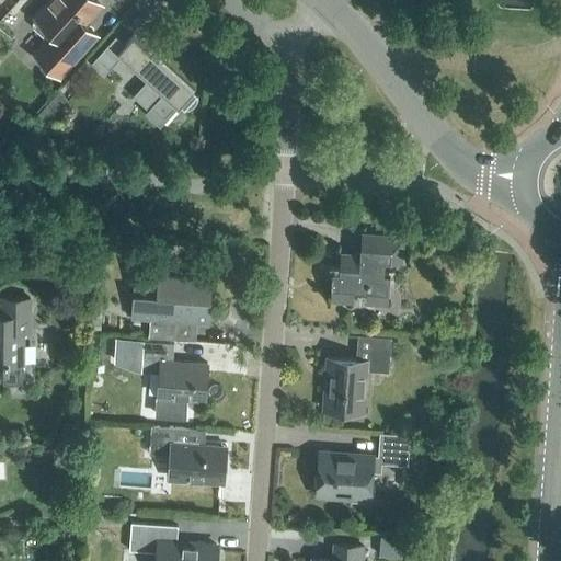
[(83,21),(100,3),(95,0),(50,0),(36,16),(53,32),(34,53),(59,76),(98,33),(83,21)]
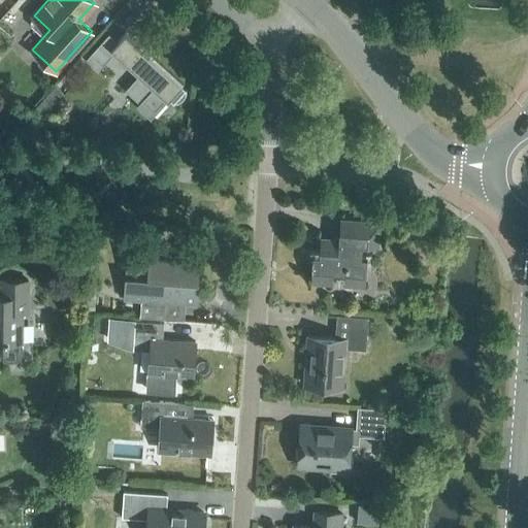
[(183,83),(126,32),(119,40),(110,33),(88,58),(100,68),(114,52),(139,73),(125,89),(140,103),(154,114),(167,99),(168,98),(172,101),(173,101),(174,101),(176,101),(177,101),(178,100),(179,99),(180,99),(180,98),(182,97),(183,96),(184,95),(185,93),(185,92),(185,91),(185,90),(186,89),(186,88),(182,84),(183,83)]
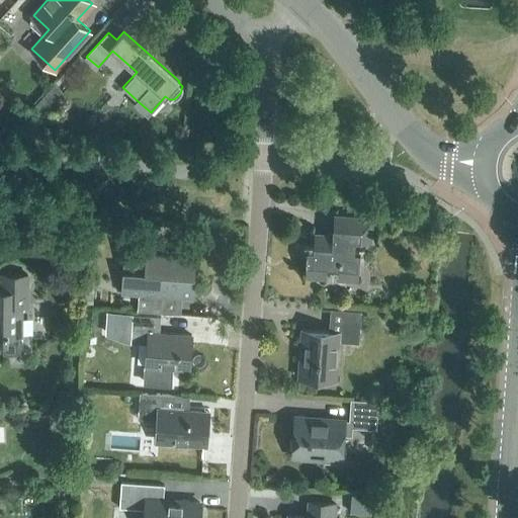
[(39,118),(64,92),(54,83),(30,109),(39,118)]
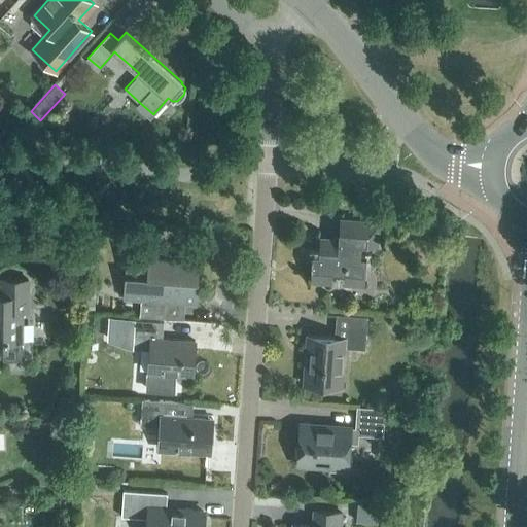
[(320,249),(314,248),(312,248),(310,249),(309,251),(308,253),(308,255),(309,256),(311,258),(313,258),(311,279),(330,280),(331,270),(344,271),(344,281),(363,282),(364,256),(358,256),(359,243),(375,243),(376,221),(342,219),(340,240),(320,239),(320,249)]
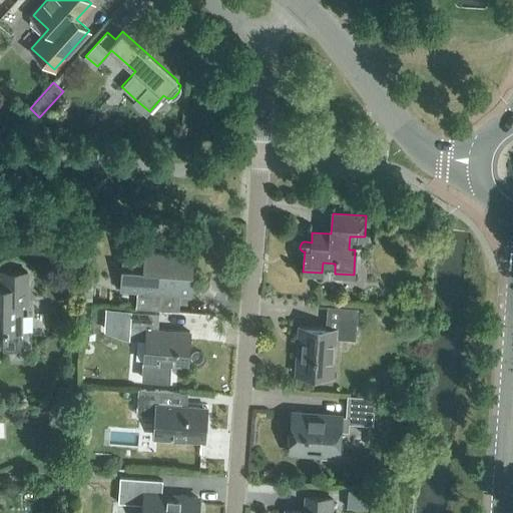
[(192,273),(193,255),(145,251),(145,247),(122,246),(119,290),(137,292),(135,308),(159,310),(160,294),(192,296),(193,273),(192,273)]
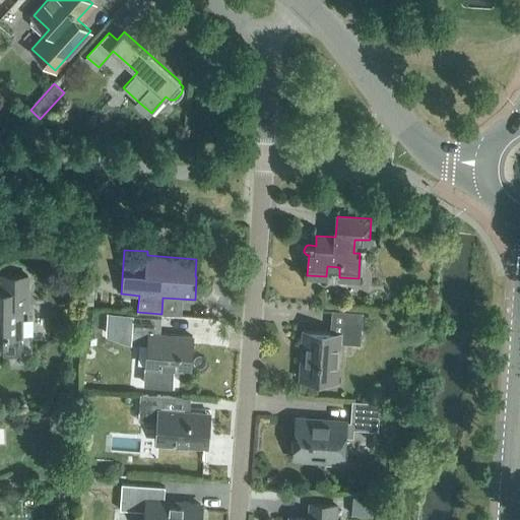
[(27,307),(27,275),(1,275),(1,291),(0,290),(0,342),(2,342),(2,355),(3,355),(3,354),(7,355),(11,355),(15,354),(18,352),(20,348),(22,344),(21,340),(19,336),(20,336),(21,307),(27,307)]
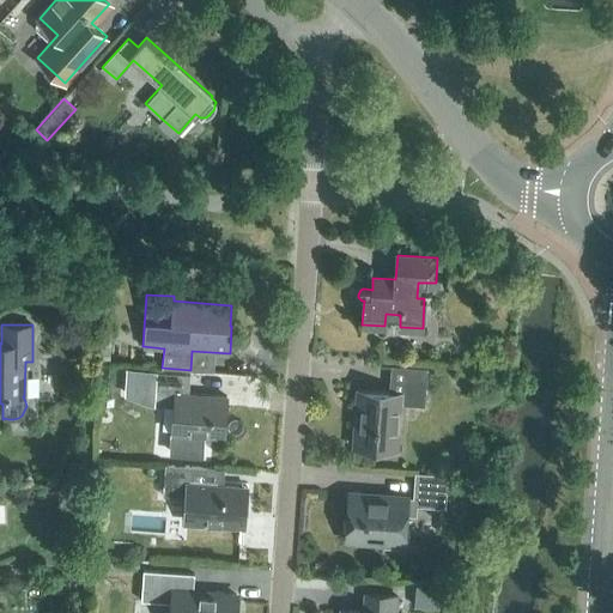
[(424,405),(426,368),(392,365),(389,393),(357,390),(356,418),(353,418),(352,426),(354,428),(353,445),(396,448),(398,431),(400,431),(401,410),(399,410),(400,404),(417,404),(417,405),(424,405)]
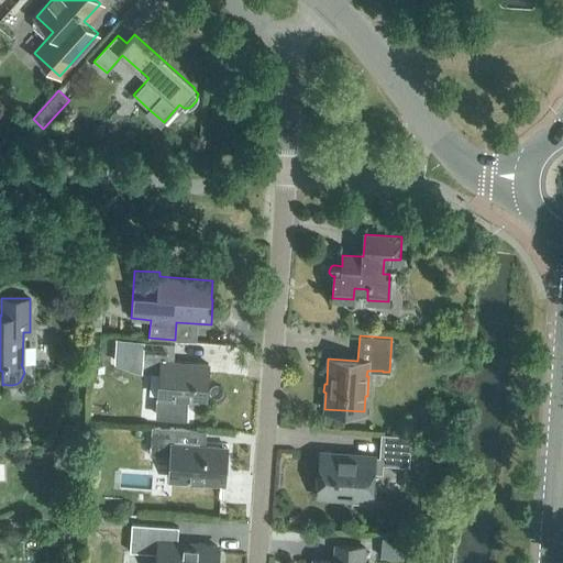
[(206,400),(208,364),(173,361),(174,343),(143,341),(141,371),(159,372),(157,400),(186,403),(186,399),(206,400)]
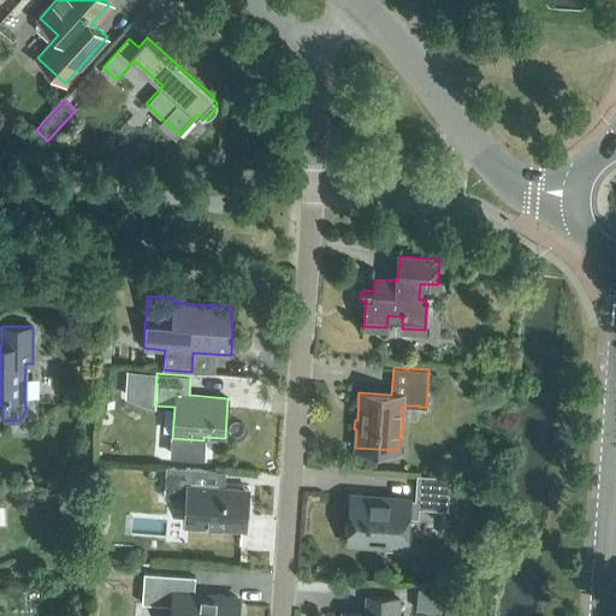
[(166,466),(165,474),(164,498),(190,499),(188,525),(242,528),(244,490),(224,487),(225,471),(166,466)]
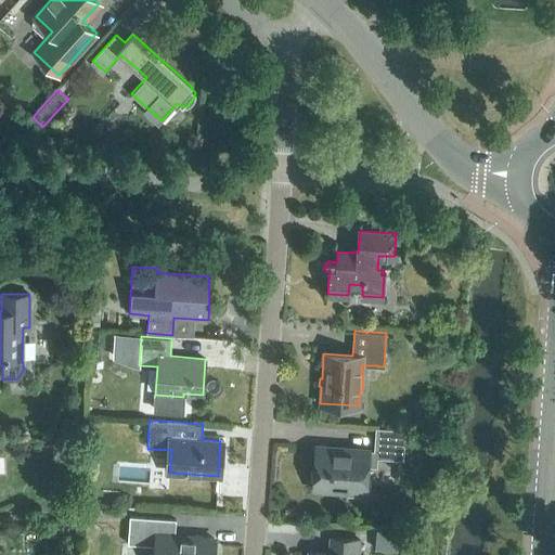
[(402,459),(404,430),(376,428),(374,451),(369,450),(369,449),(317,446),(313,489),(365,493),(368,465),(376,466),(376,457),(402,459)]
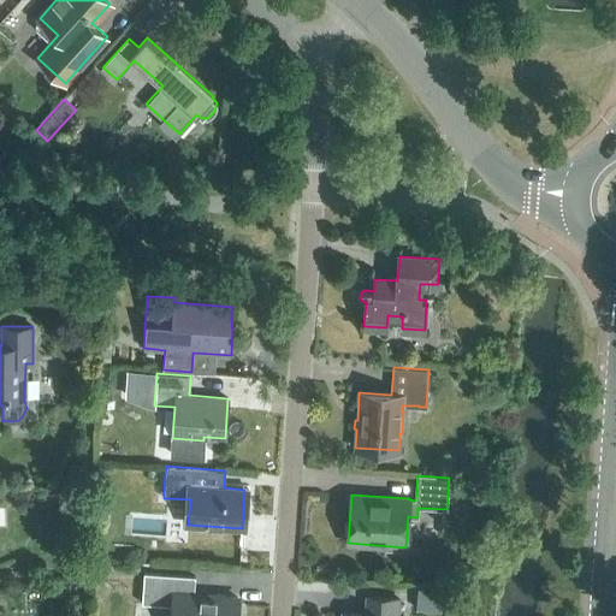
[(235,615),(237,597),(194,594),(195,576),(143,573),(142,604),(173,605),(172,615),(235,615)]
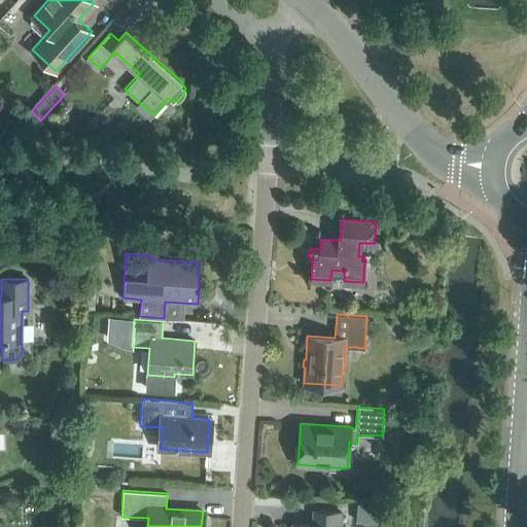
[(358,525),(385,526),(398,526),(400,507),(360,504),(358,525)]
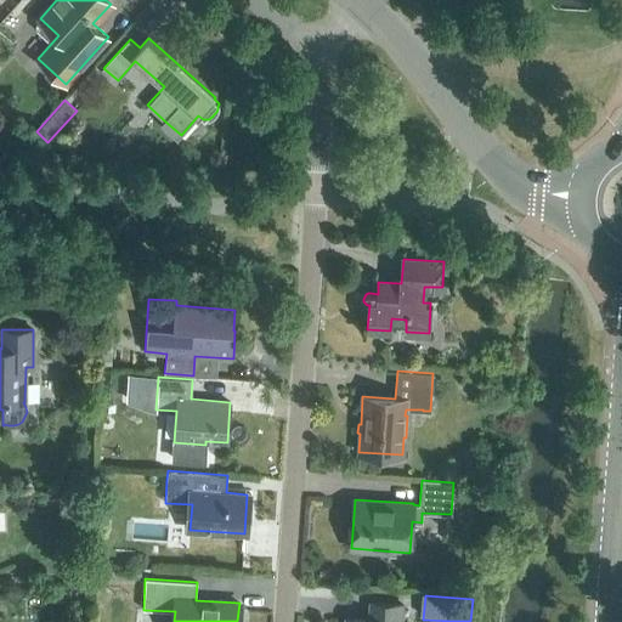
[(400,621),(402,605),(369,601),(368,620),(346,618),(345,621),(400,621)]
